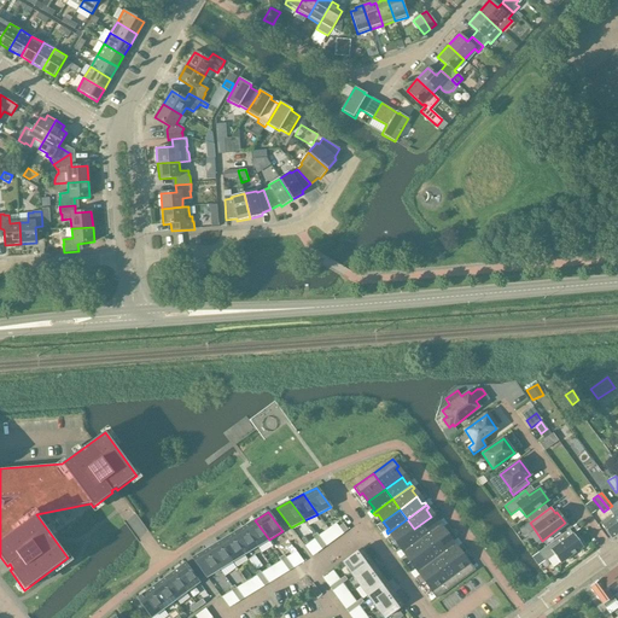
[(612,538),(617,534),(617,523),(612,514),(605,519),(601,514),(596,518),(612,538)]
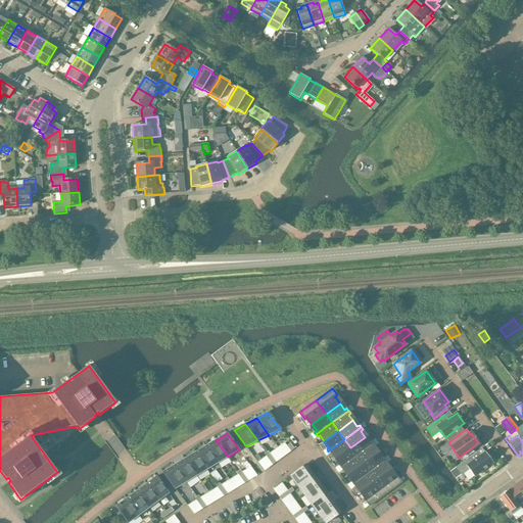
[(357,456),(373,443),(372,441),(369,443),(365,437),(350,447),(357,456)]
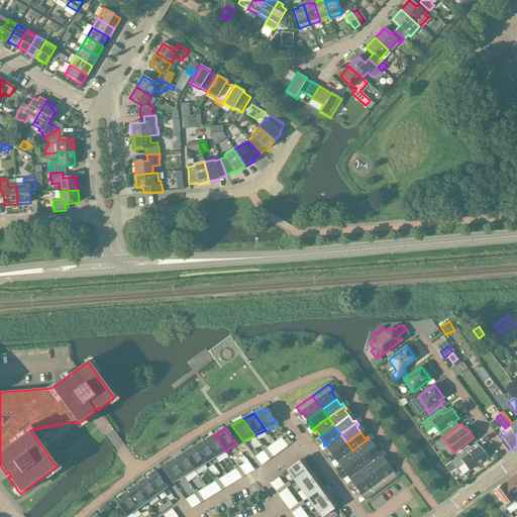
[(326,448),(328,446),(332,452),(346,442),(340,434),(324,446),(326,448)]
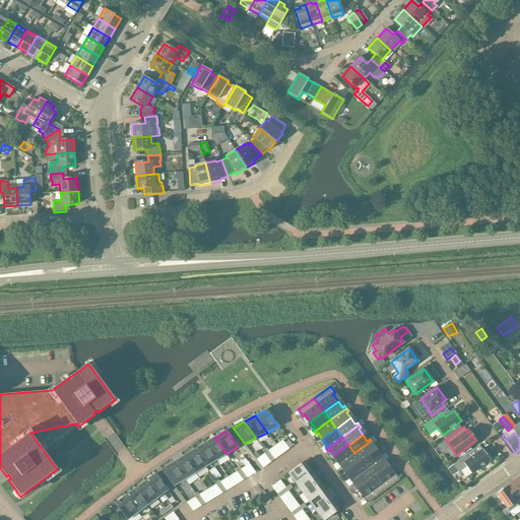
[(214,438),(204,444),(216,460),(226,454),(214,438)]
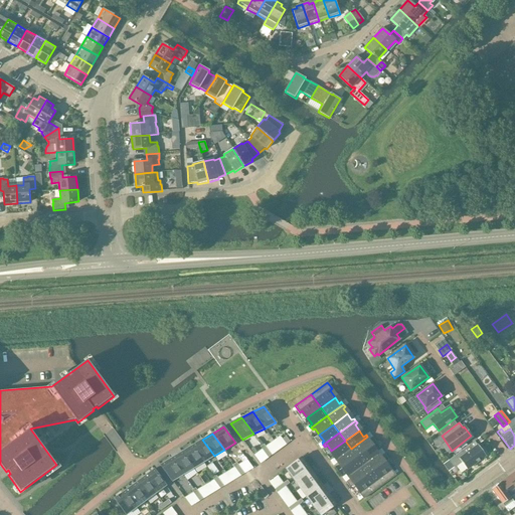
[(357,457),(371,447),(367,441),(369,440),(367,437),(351,449),(357,457)]
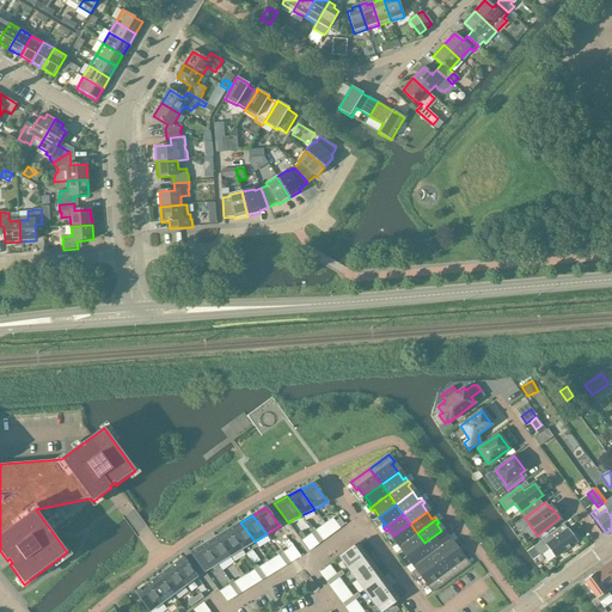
[(240,522),(228,530),(243,549),(255,542),(240,522)]
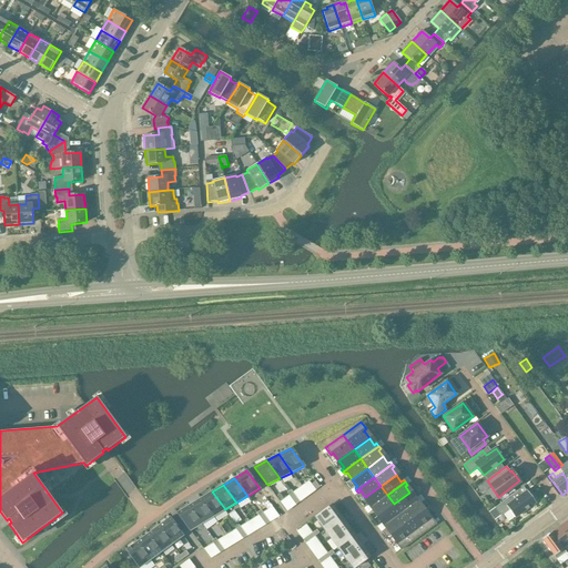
[(371,504),(368,506),(369,508),(387,495),(381,486),(365,497),(371,504)]
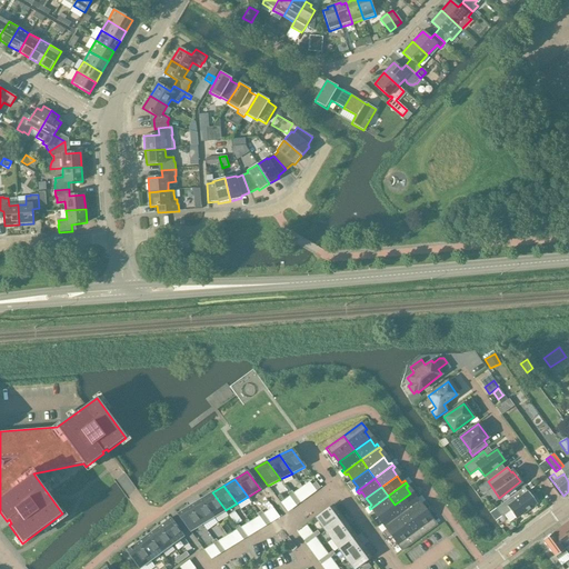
[(212,492),(200,499),(213,518),(226,510),(212,492)]
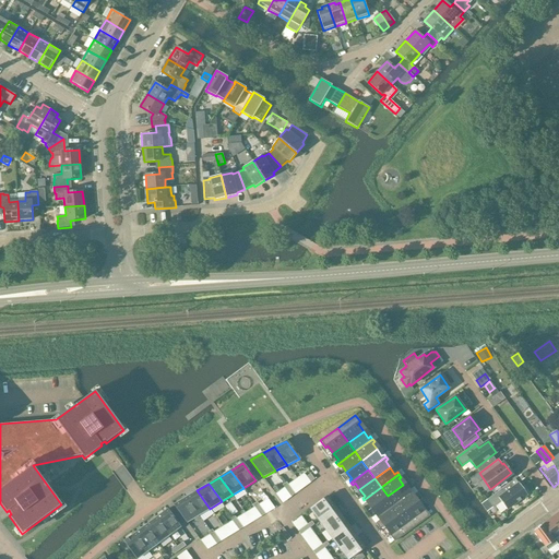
[(509,484),(487,499),(494,508),(501,502),(507,510),(527,495),(519,484),(512,488),(509,484)]
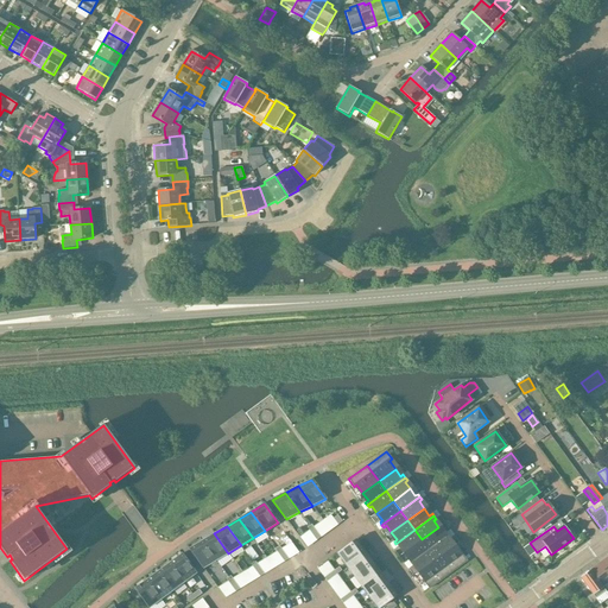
[(302,537),(306,533),(302,527),(297,531),(302,537)]
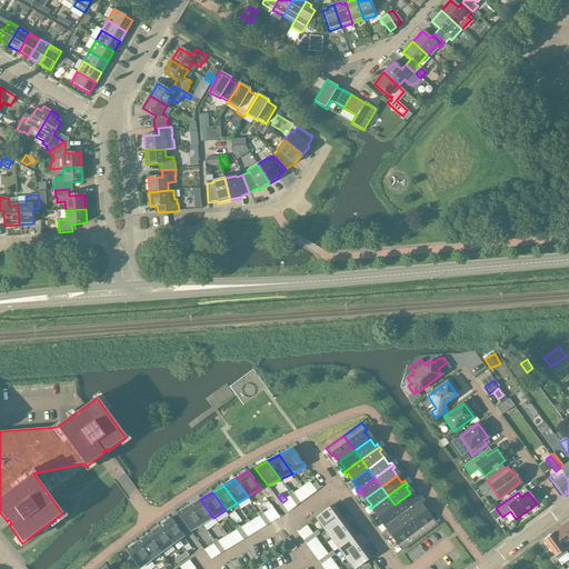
[(401,515),(419,501),(418,498),(415,500),(410,493),(395,505),(401,515)]
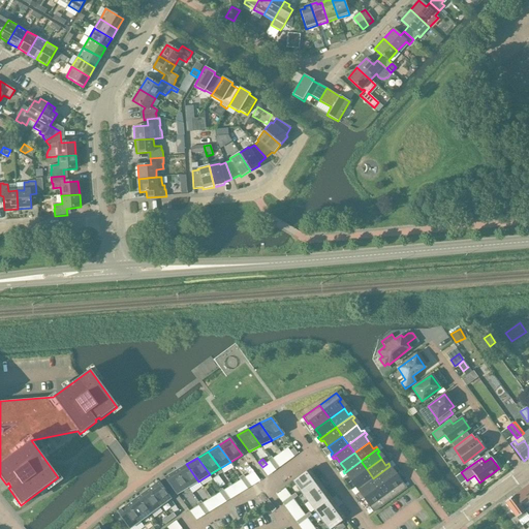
[(346,475),(348,474),(353,480),(367,469),(361,461),(344,473),(346,475)]
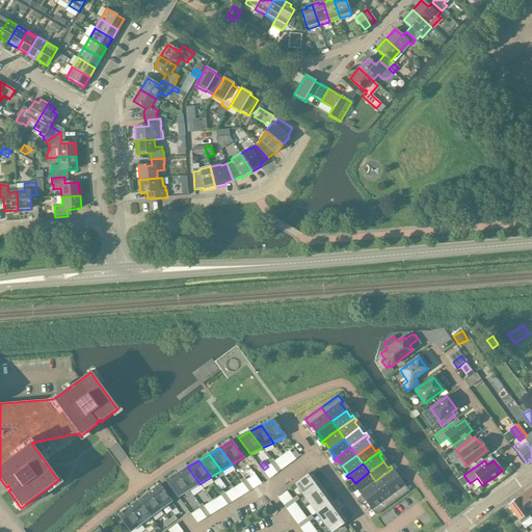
[(187,467),(177,474),(189,490),(200,484),(187,467)]
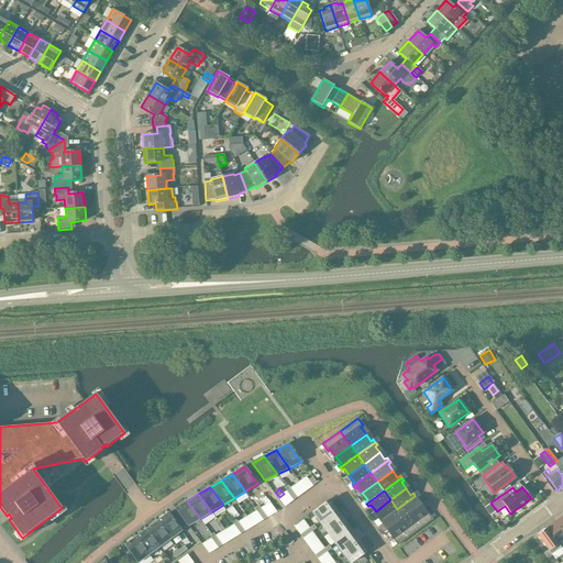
[(404,518),(419,507),(415,500),(417,498),(415,496),(397,509),(404,518)]
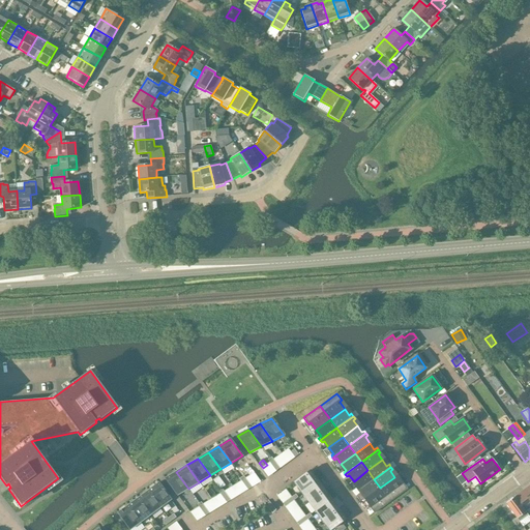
[(354,481),(358,487),(356,489),(357,491),(374,479),(367,470),(354,481)]
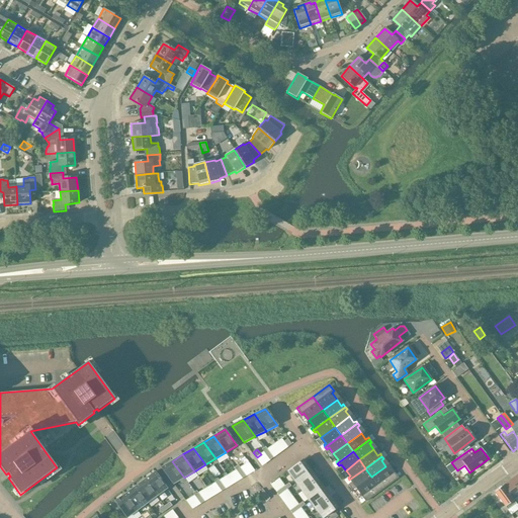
[(310,469),(304,460),(287,471),(294,482),(310,469)]
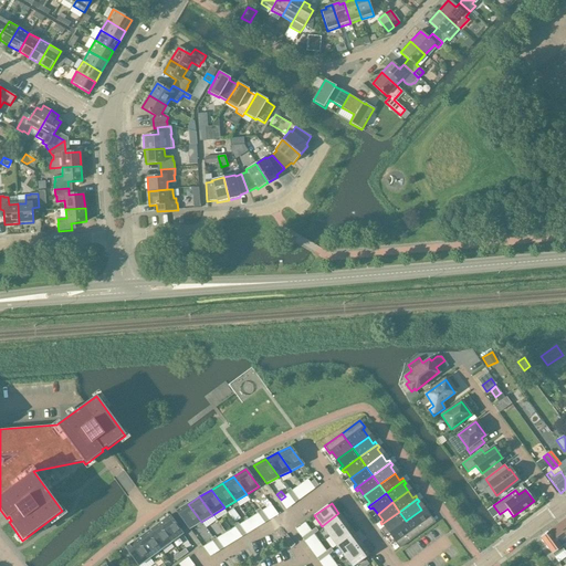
[(188,504),(176,511),(189,530),(201,522),(188,504)]
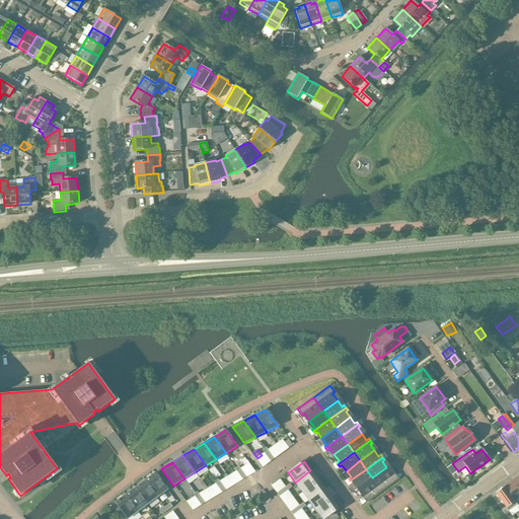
[(382,491),(398,479),(394,472),(392,474),(386,467),(372,477),(382,491)]
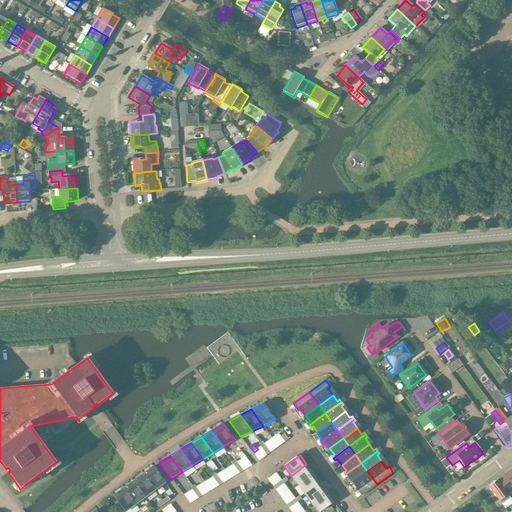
[(347,477),(349,475),(354,481),(367,471),(361,463),(345,474),(347,477)]
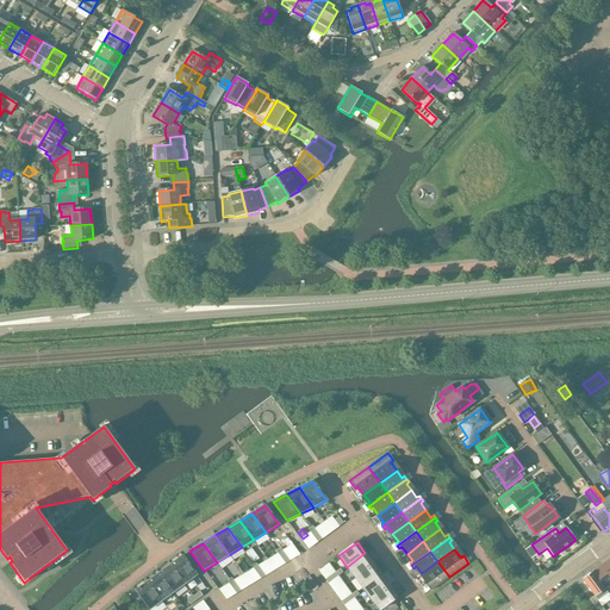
[(373,564),(366,553),(365,553),(347,567),(355,578),(373,564)]
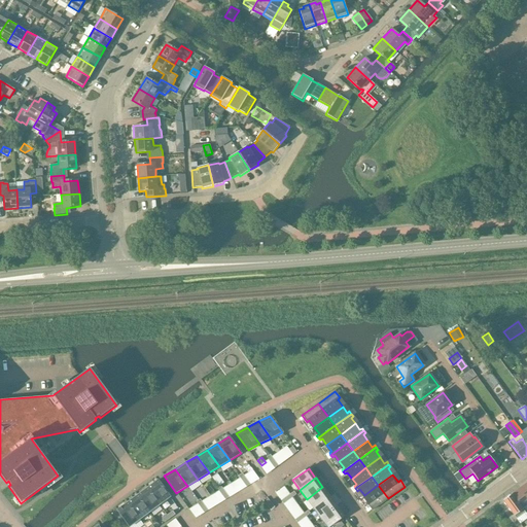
[(220,479),(215,482),(218,487),(223,483),(220,479)]
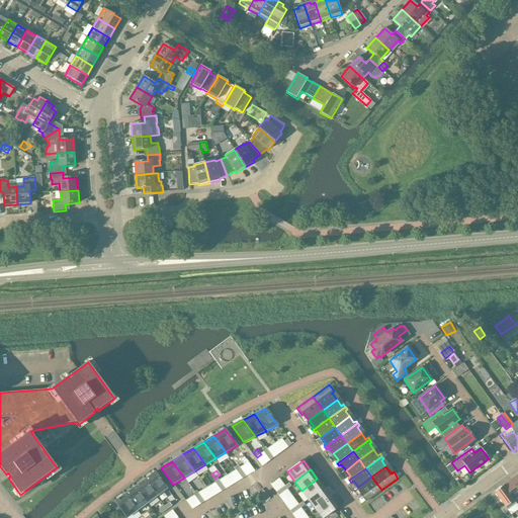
[(155,472),(145,480),(157,496),(167,489),(155,472)]
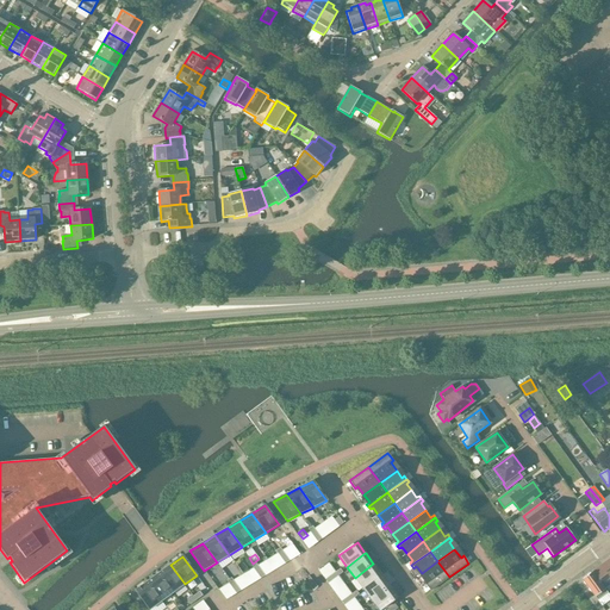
[(422,573),(428,582),(425,584),(430,591),(449,577),(437,561),(422,573)]
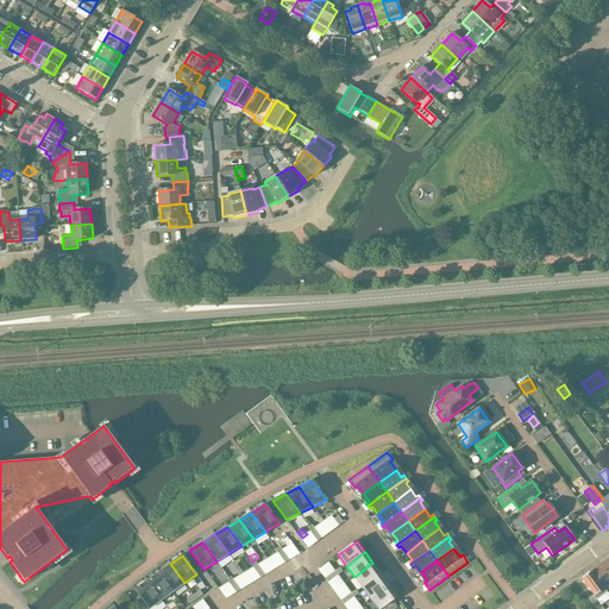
[(381,575),(372,563),(355,577),(362,588),(381,575)]
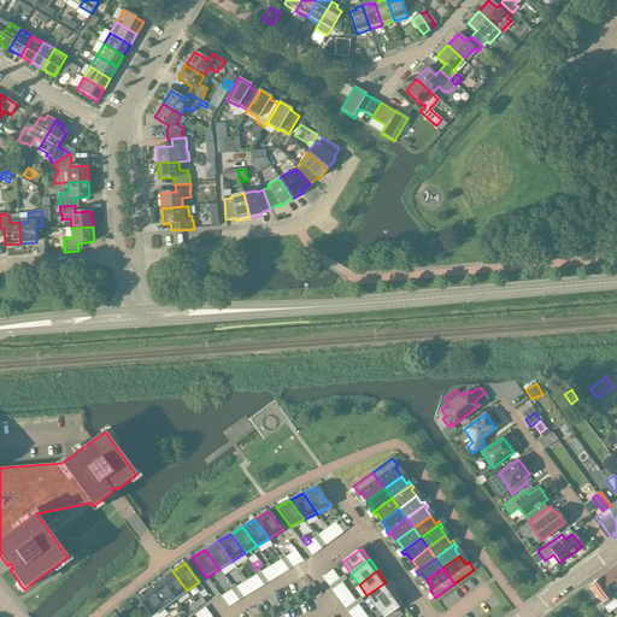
[(172,571),(160,580),(175,599),(187,591),(172,571)]
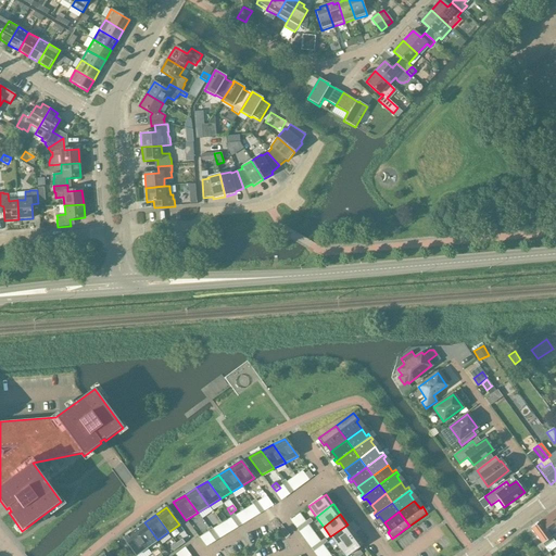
[(555,532),(555,523),(548,515),(540,521),(552,535),(555,532)]
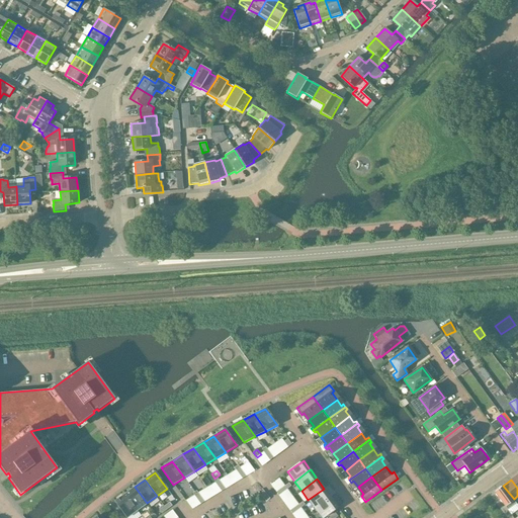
[(516,503),(503,486),(494,493),(507,510),(516,503)]
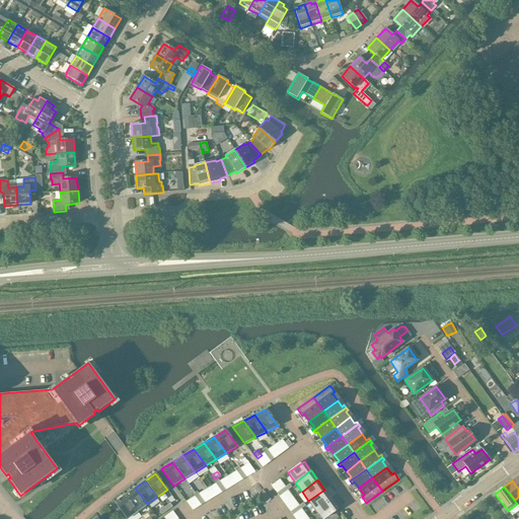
[(135,488),(126,495),(138,511),(147,504),(135,488)]
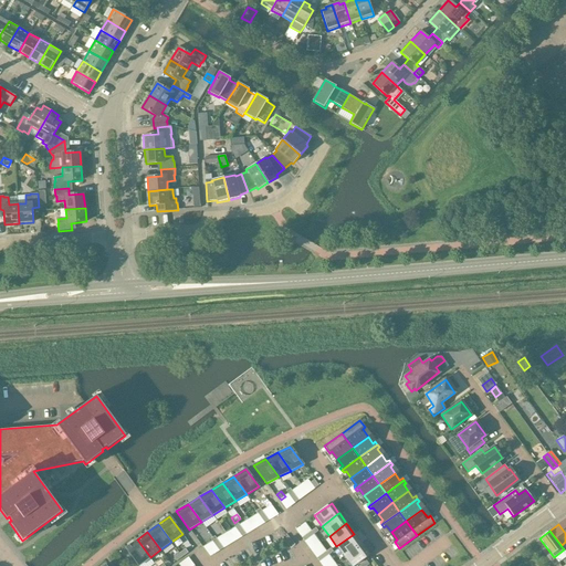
[(362,544),(354,534),(336,546),(344,556),(362,544)]
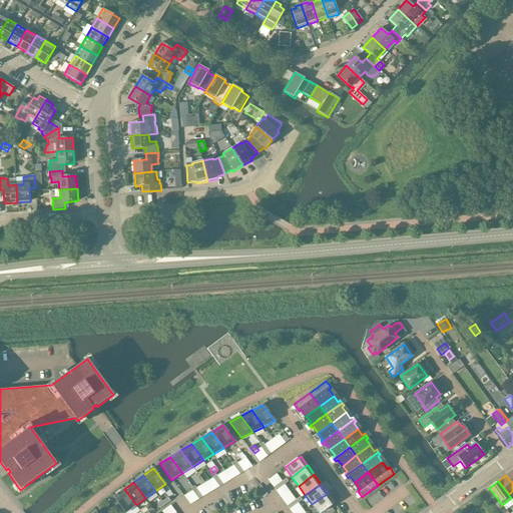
[(124,489),(114,497),(126,512),(136,505),(124,489)]
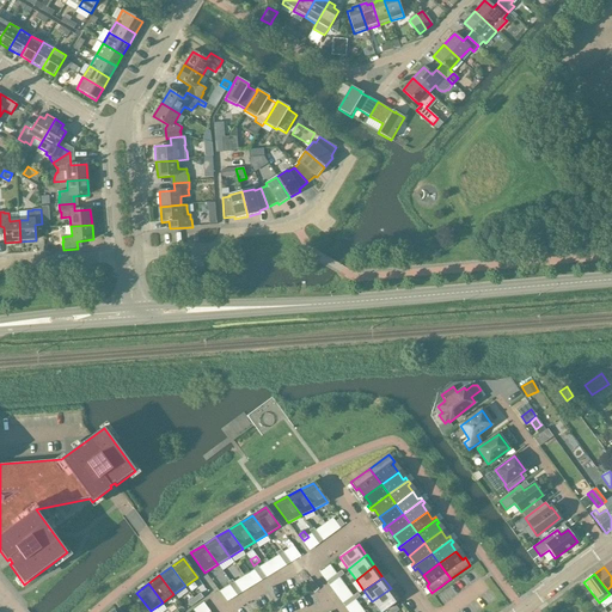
[(381,611),(399,599),(391,588),(372,601),(379,611),(381,611)]
